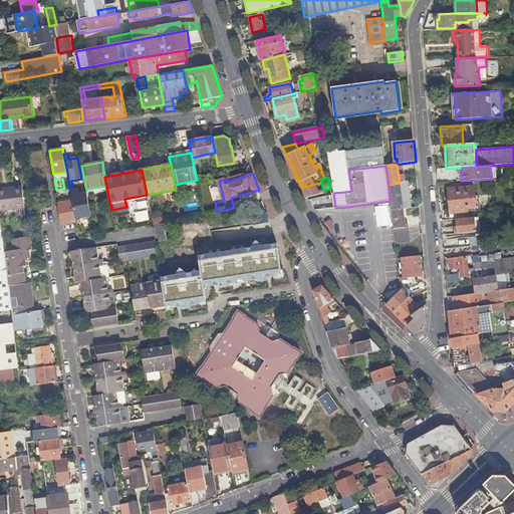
[(400,183),(389,185),(391,201),(392,211),(403,209),(411,208),(408,182),(405,182),(400,183)]
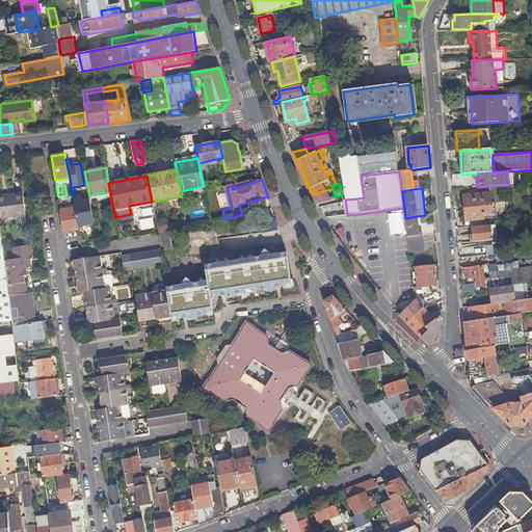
[(326,190),(313,194),(318,205),(335,200),(335,196),(329,197),(326,190)]
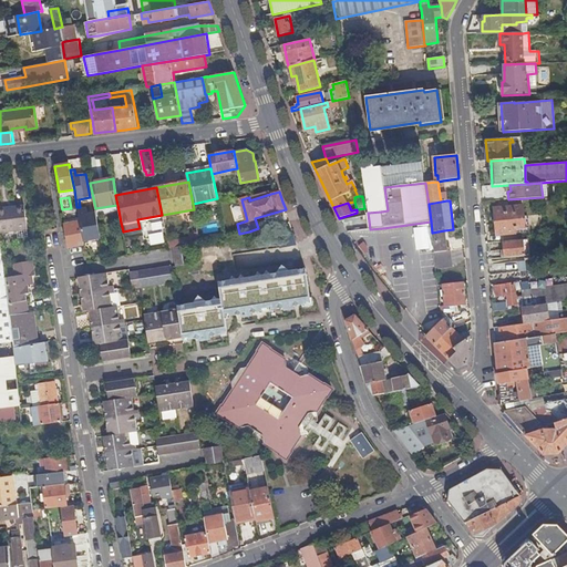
[(496,235),(515,234),(515,228),(525,227),(524,216),(523,205),(494,208),(496,235)]
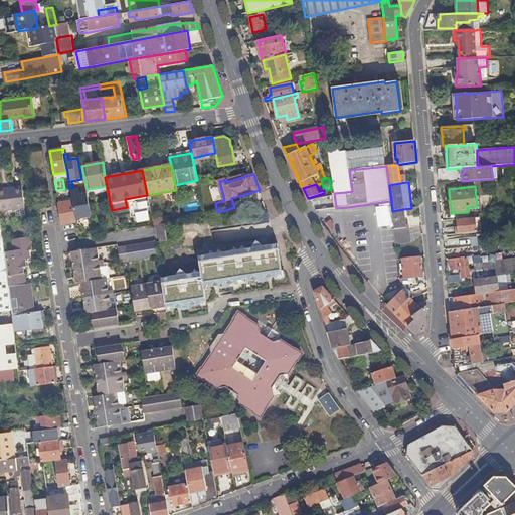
[(0,188),(0,210),(25,207),(22,187),(0,188)]
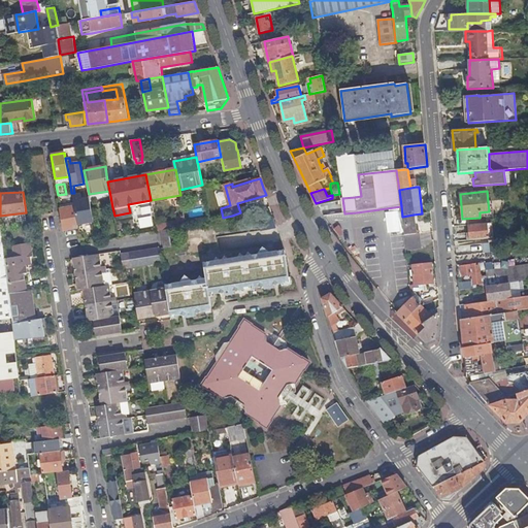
[(89,197),(73,200),(74,204),(74,207),(76,219),(77,225),(94,222),(89,197)]
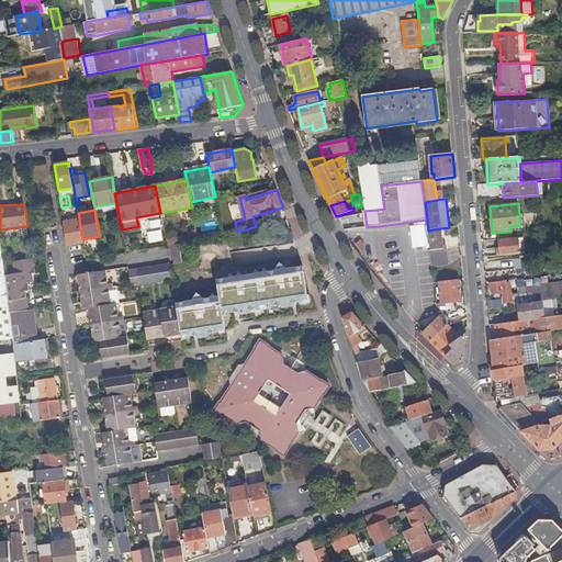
[(510,226),(510,232),(525,231),(524,214),(519,214),(520,225),(510,226)]
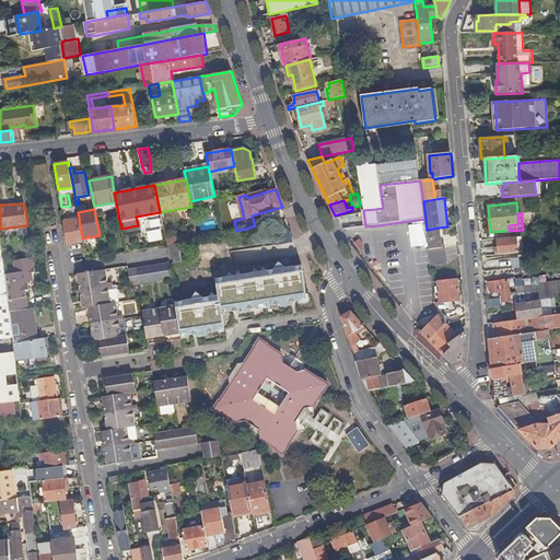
[(148,231),(150,242),(164,240),(160,218),(149,220),(150,230),(148,231)]
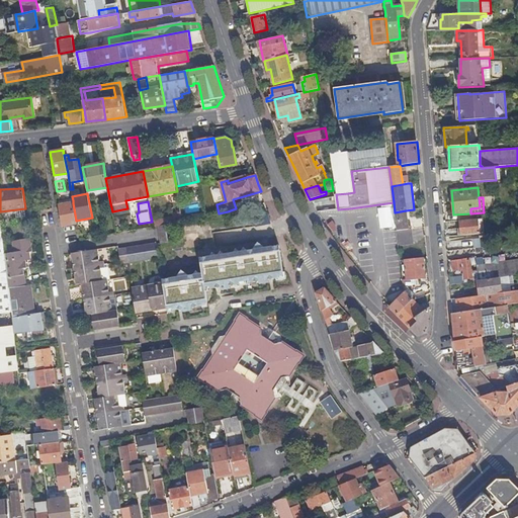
[(63,227),(77,224),(76,221),(75,214),(73,203),(59,205),(63,227)]
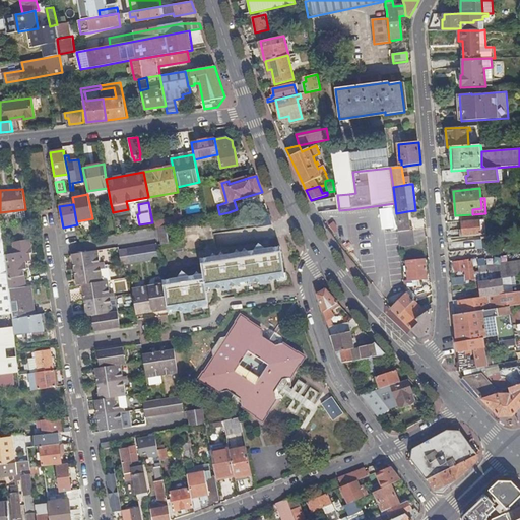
[(381,208),(382,230),(395,229),(393,207),(381,208)]
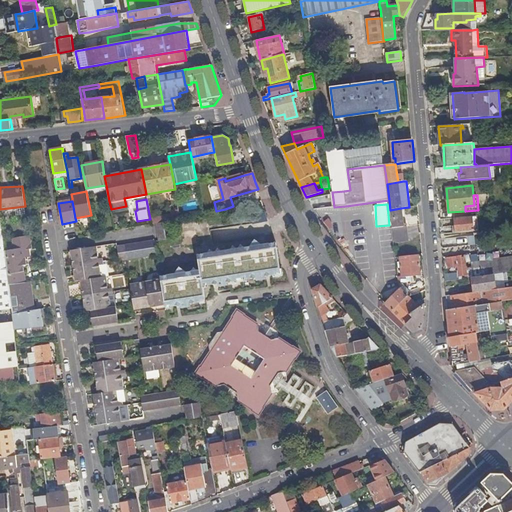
[(390,210),(392,228),(404,227),(401,208),(390,210)]
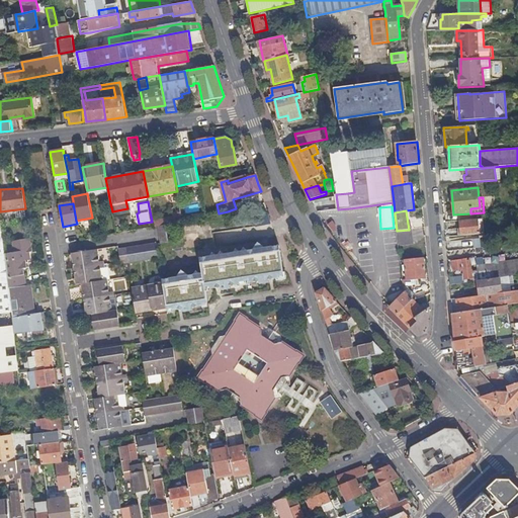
[(183,222),(181,211),(171,213),(171,217),(153,221),(154,227),(158,226),(173,224),(183,222)]
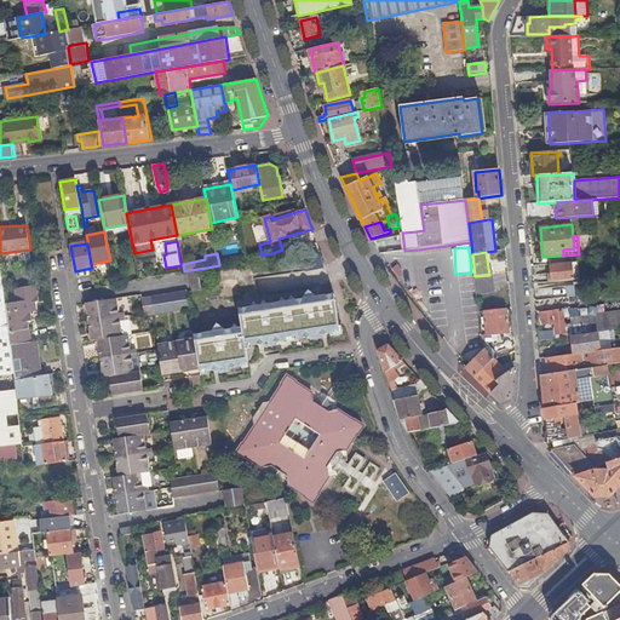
[(544,274),(544,283),(574,280),(572,262),(550,264),(551,274),(544,274)]
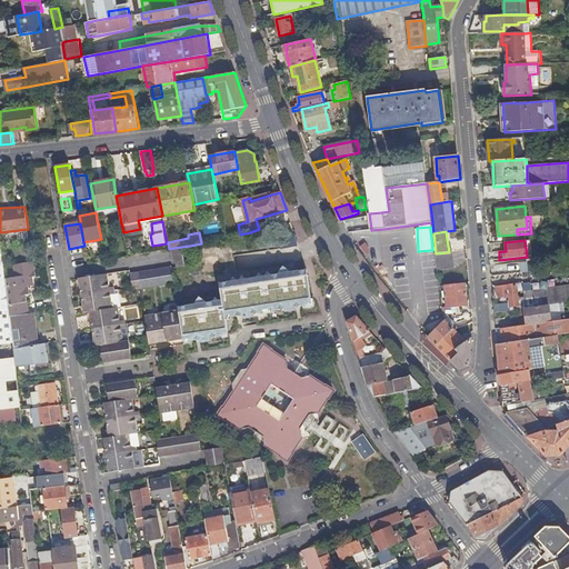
[(192,265),(190,246),(173,248),(177,267),(192,265)]
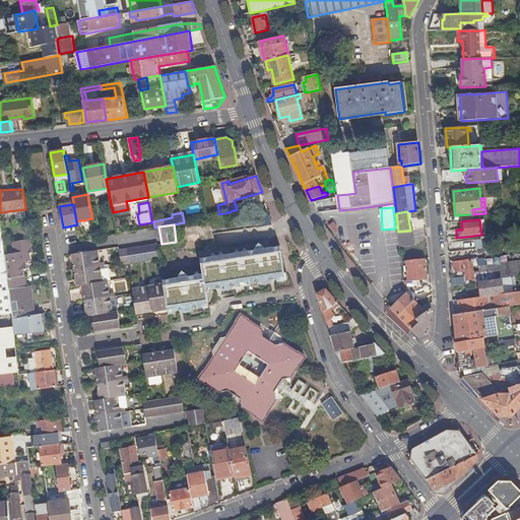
[(398,232),(400,245),(413,244),(411,231),(410,231),(398,232)]
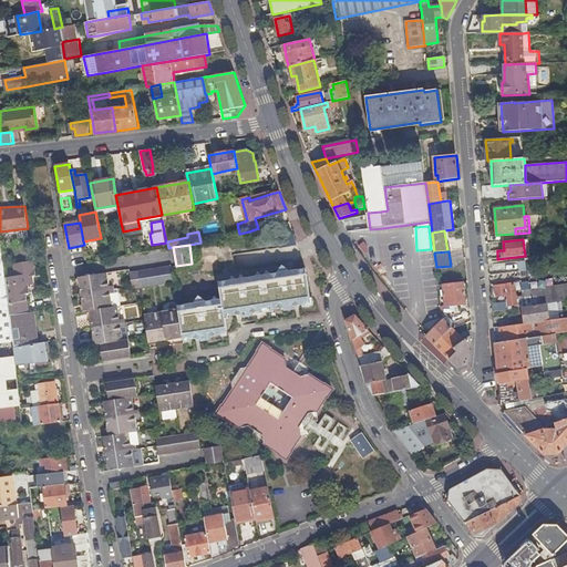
[(26,294),(23,285),(22,277),(28,276),(30,276),(32,276),(29,261),(28,261),(18,263),(3,265),(7,286),(6,286),(8,297),(10,316),(21,313),(19,295),(26,294)]
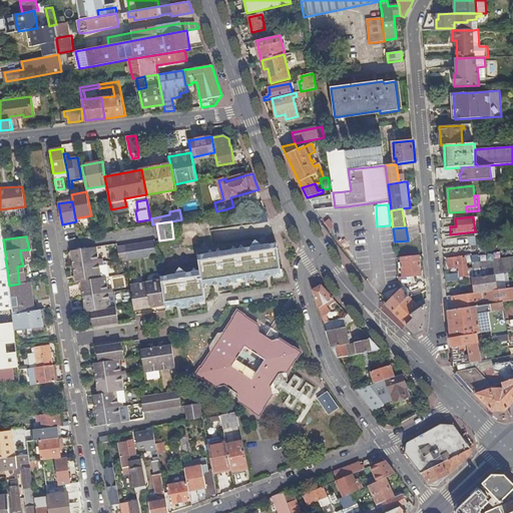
[(157,255),(154,240),(117,246),(119,261),(157,255)]
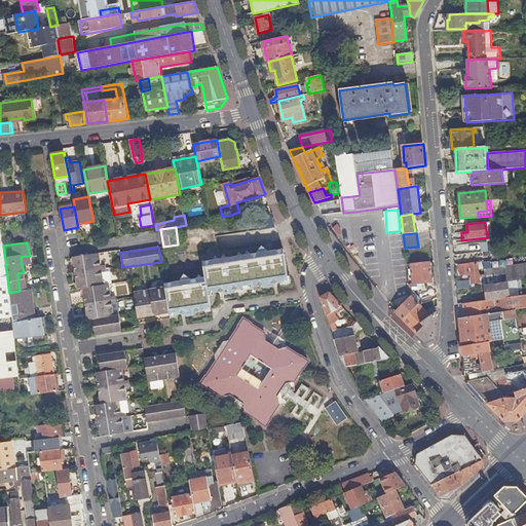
[(249,287),(248,283),(252,283),(253,287),(263,285),(264,288),(273,287),(272,284),(288,280),(283,250),(202,262),(205,277),(164,284),(165,287),(134,292),(138,317),(170,312),(170,315),(186,312),(186,315),(195,314),(194,311),(204,309),(204,305),(209,304),(210,309),(211,308),(208,294),(224,291),(224,294),(233,293),(232,290),(243,288),(242,284),(247,283),(248,287),(249,287)]
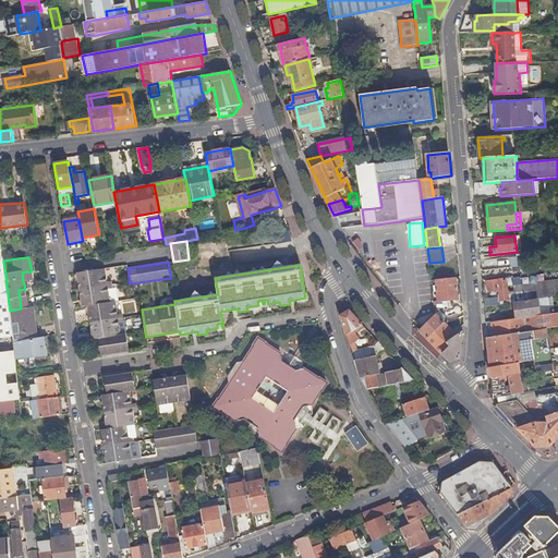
[(105,268),(77,273),(82,305),(87,305),(93,339),(98,338),(100,355),(129,350),(125,334),(120,335),(119,322),(123,320),(122,313),(118,314),(116,301),(119,300),(116,283),(112,284),(111,280),(107,281),(105,268)]
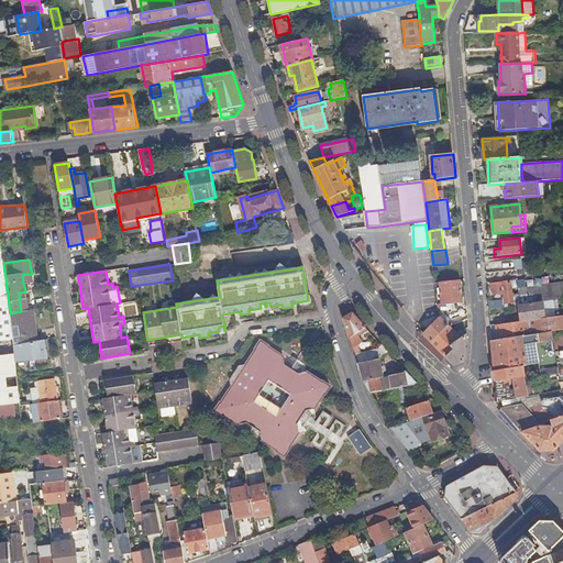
[(463,301),(461,280),(439,283),(441,304),(463,301)]
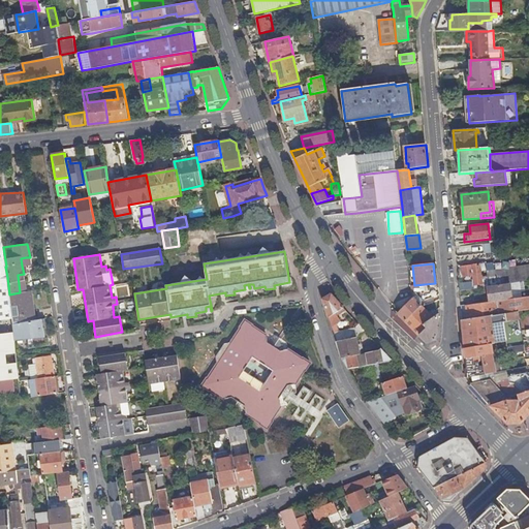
[(472,265),(473,275),(475,285),(486,284),(485,277),(481,278),(479,263),(472,265)]
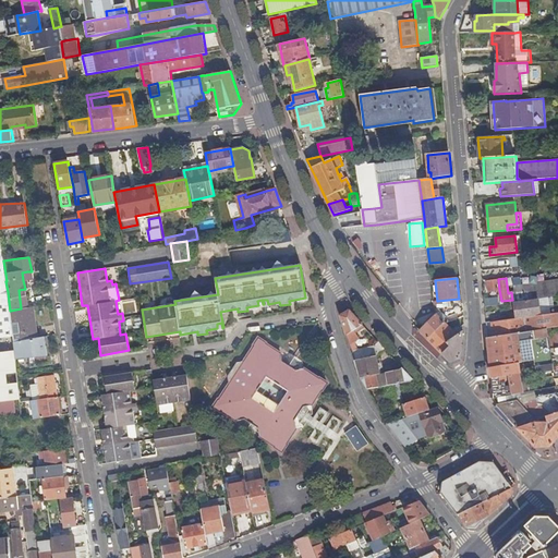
[(489,291),(499,290),(498,279),(487,281),(489,291)]
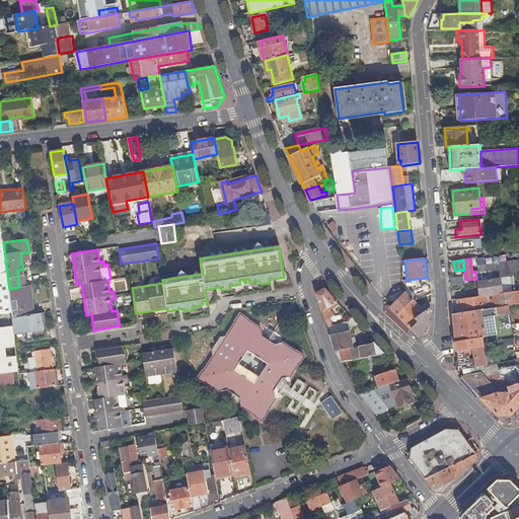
[(518,261),(477,268),(479,281),(509,277),(518,275),(518,261)]
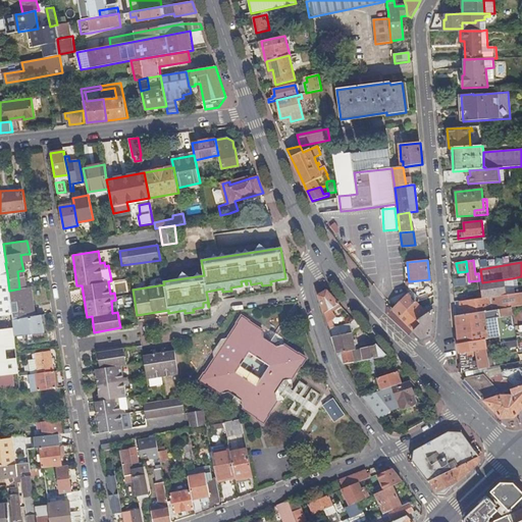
[(7,273),(0,274),(0,315),(12,314),(9,291),(7,273)]
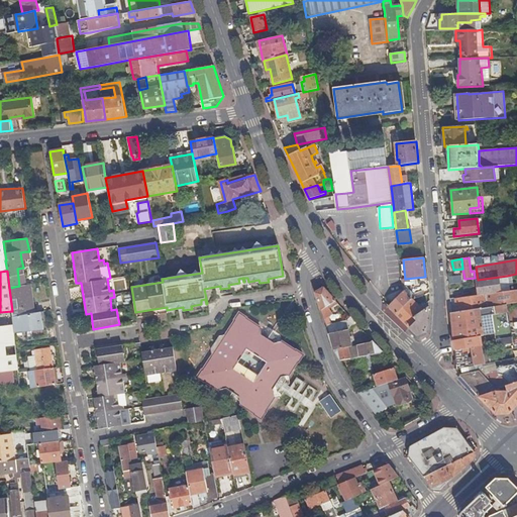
[(461,276),(448,278),(449,284),(462,283),(461,276)]
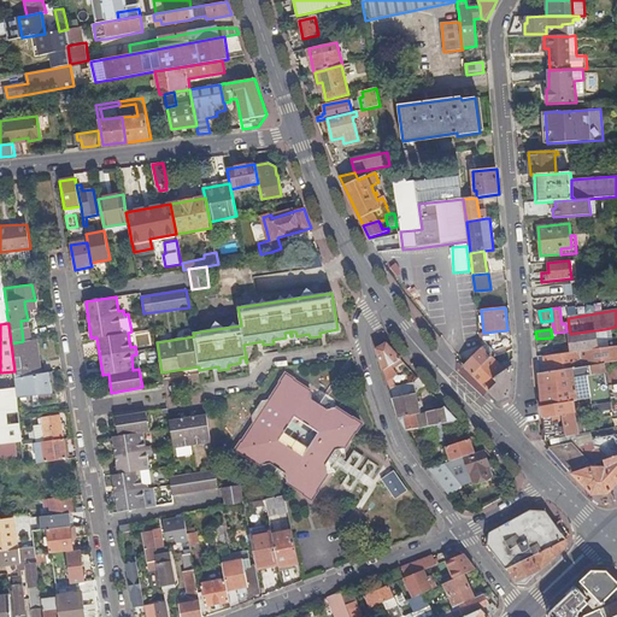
[(570,334),(569,335),(571,352),(607,347),(605,329),(570,334)]
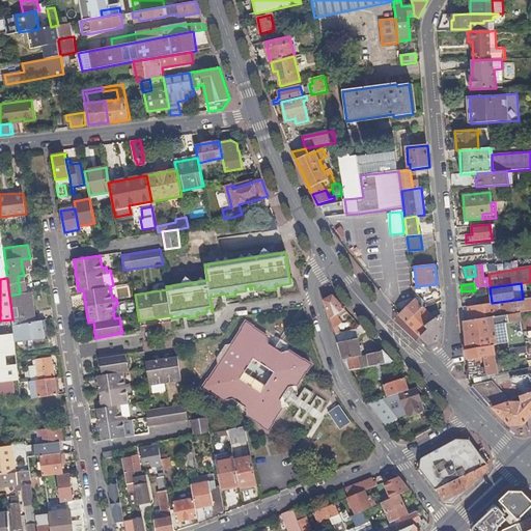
[(35,322),(30,292),(20,294),(9,296),(12,319),(12,325),(35,322)]
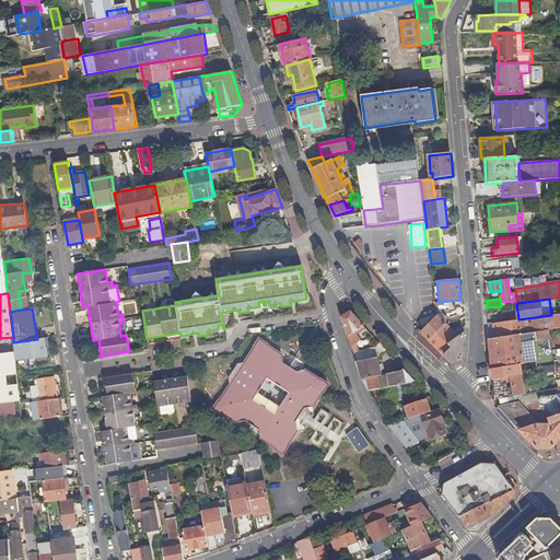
[(377,358),(375,347),(359,351),(357,341),(359,340),(361,339),(356,331),(360,329),(364,326),(351,312),(342,317),(351,346),(353,352),(357,362),(377,358)]
